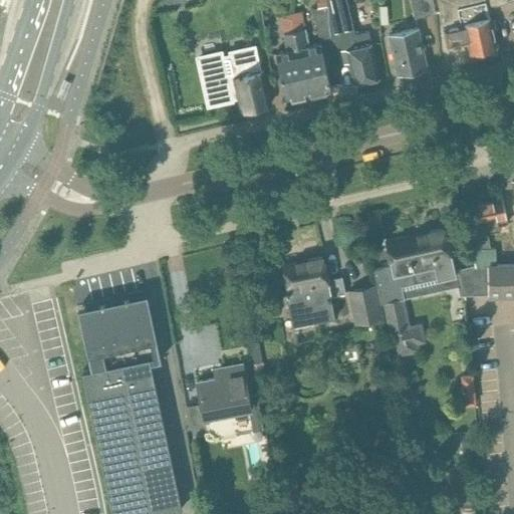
[(312,8),(318,38),(330,35),(325,0),(316,3),(317,7),(312,8)]
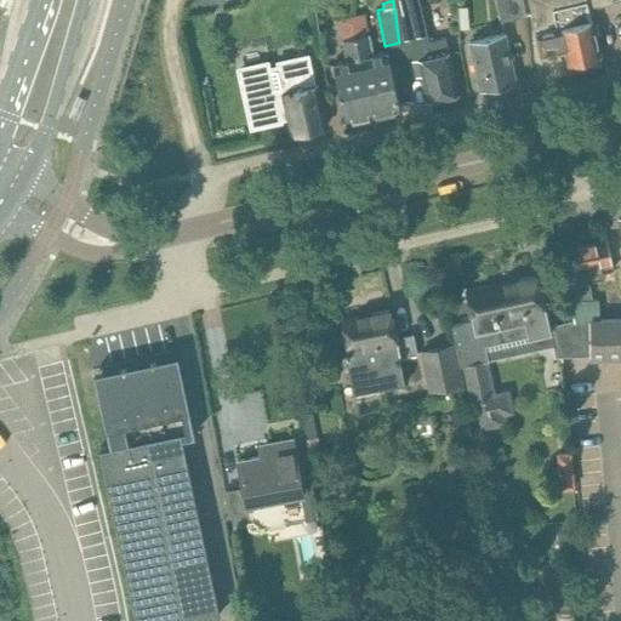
[(522,0),(495,0),(501,21),(525,16),(522,0)]
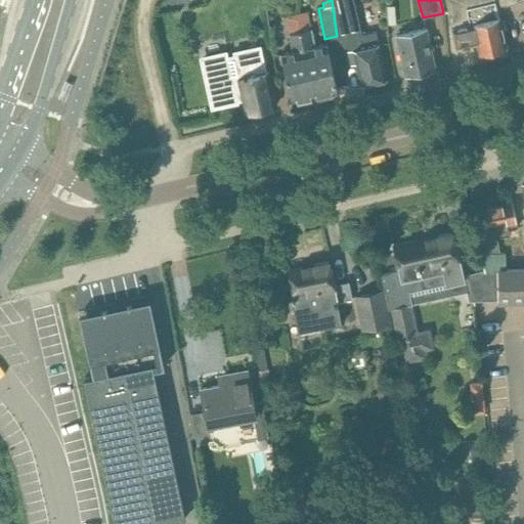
[(517,2),(517,0),(444,0),(455,47),(476,42),(480,58),(507,52),(495,7),(505,5),(506,6),(517,3),(517,2)]
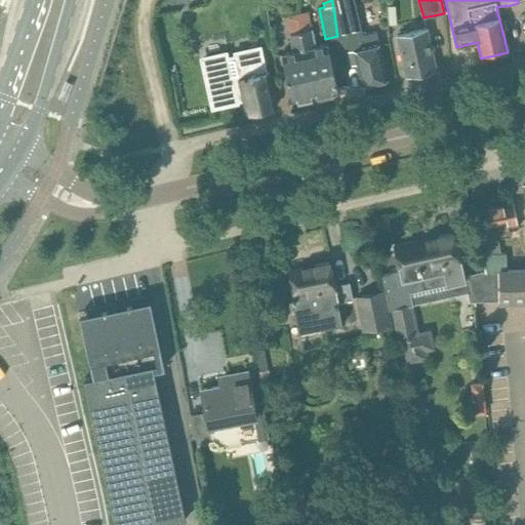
[(352,65),(357,64),(362,84),(370,82),(372,84),(378,83),(379,80),(387,78),(384,65),(386,64),(385,62),(384,62),(376,32),(363,35),(359,19),(346,23),(352,50),(349,50),(352,65)]
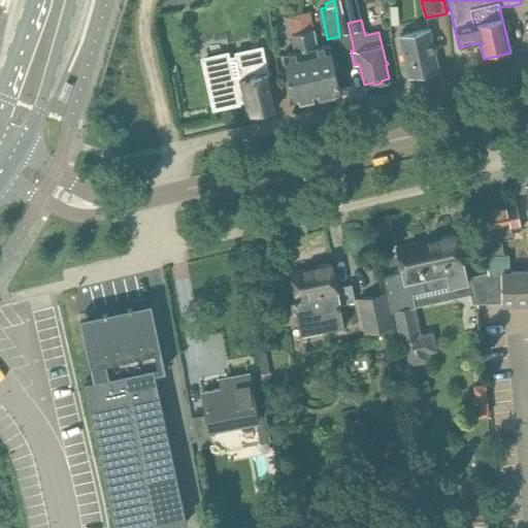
[(312,29),(302,31),(318,97),(339,92),(329,43),(317,46),(312,29)]
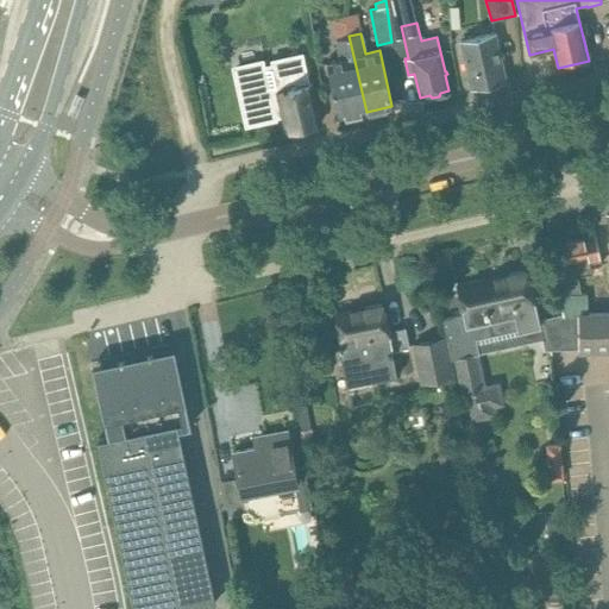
[(470,88),(506,80),(495,33),(459,42),(470,88)]
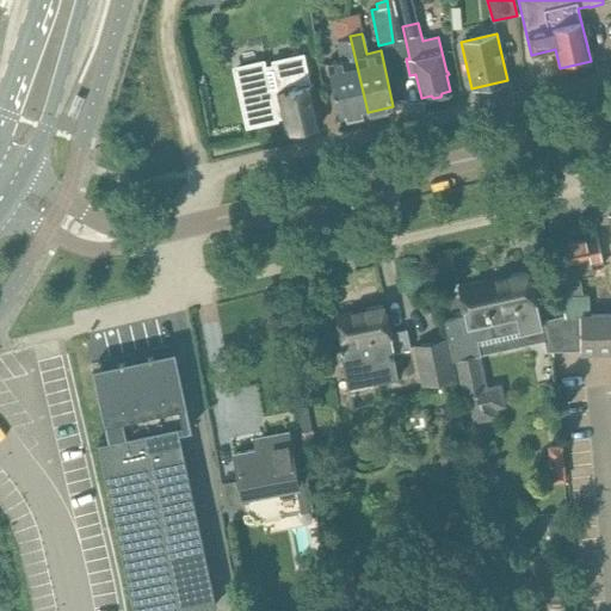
[(368,112),(350,36),(337,39),(341,59),(327,62),(340,118),(368,112)]
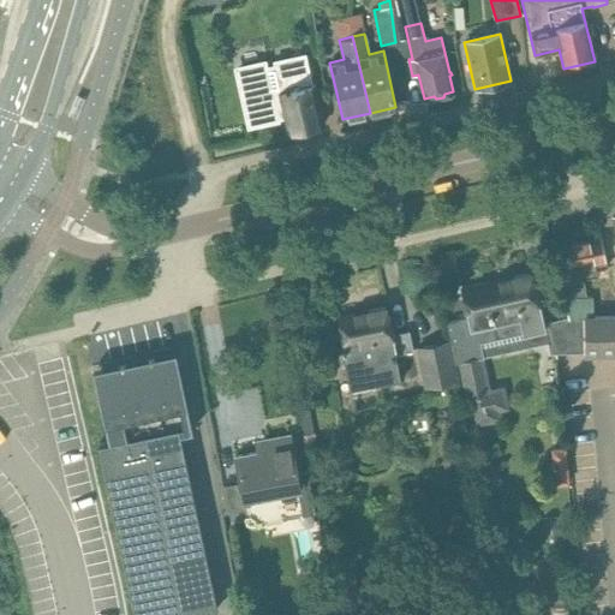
[(267,63),(238,70),(251,125),(248,126),(248,129),(280,121),(279,119),(285,118),(287,130),(288,132),(323,125),(322,121),(314,85),(312,85),(306,57),(274,64),(267,65),(267,63)]
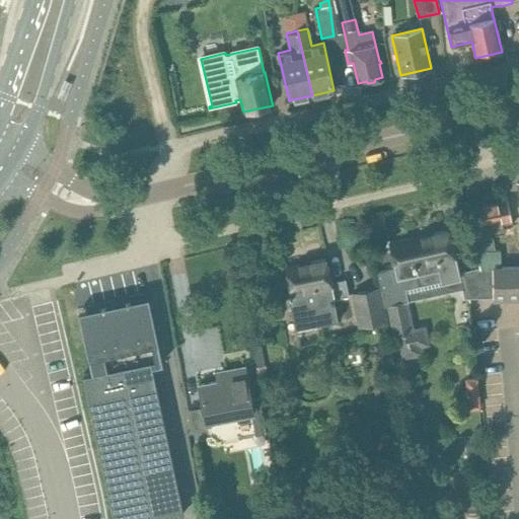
[(405,288),(459,276),(449,230),(390,243),(389,239),(373,242),(400,357),(421,353),(416,329),(412,330),(405,301),(408,301),(405,288)]
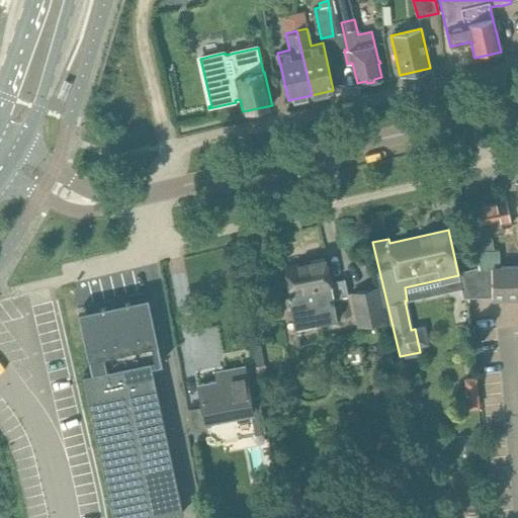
[(326,258),(285,266),(290,291),(287,292),(293,319),(295,328),(317,323),(338,318),(334,297),(348,294),(345,278),(334,280),(334,282),(331,283),(326,258)]
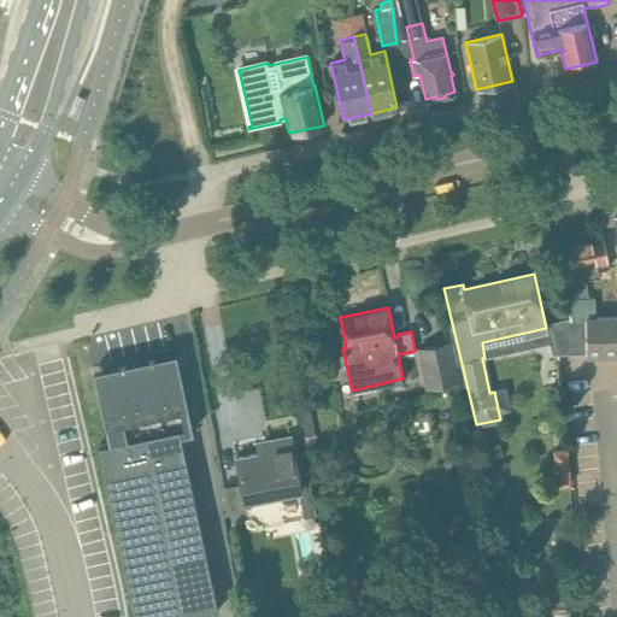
[(570,318),(550,323),(557,354),(577,354),(570,318)]
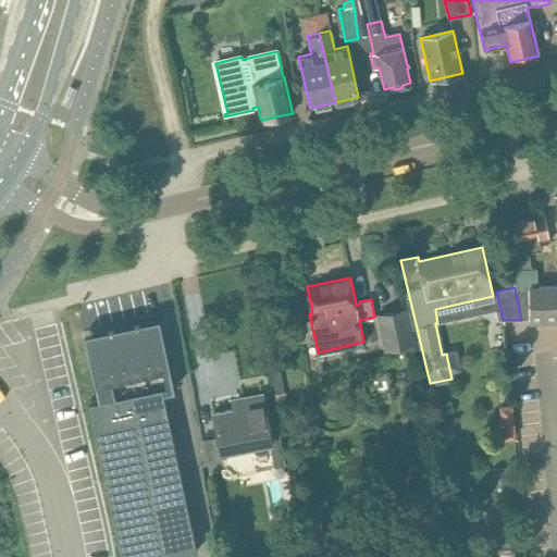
[(379,314),(386,349),(413,343),(407,309),(379,314)]
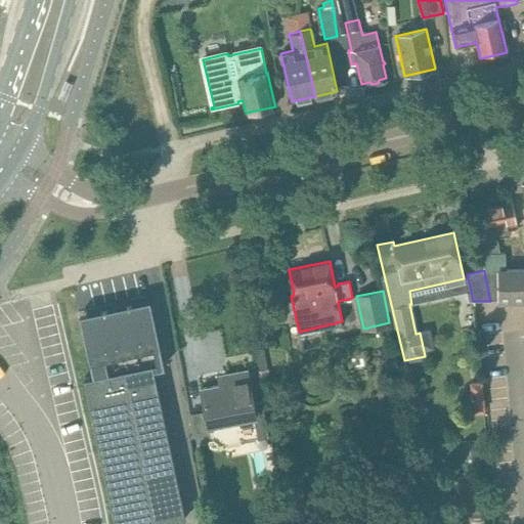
[(149,300),(79,314),(92,376),(84,378),(115,523),(162,523),(185,519),(153,369),(164,367),(149,300)]
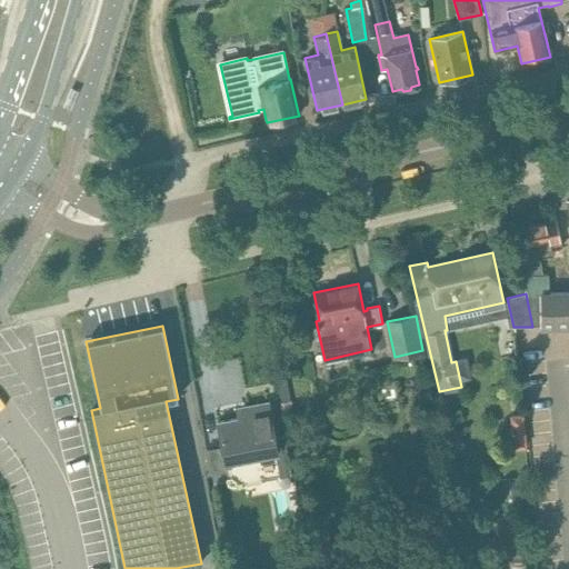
[(206,450),(209,469),(206,475),(227,470),(225,462),(239,459),(238,453),(256,450),(257,456),(277,452),(268,403),(247,407),(249,416),(217,421),(222,447),(206,450)]
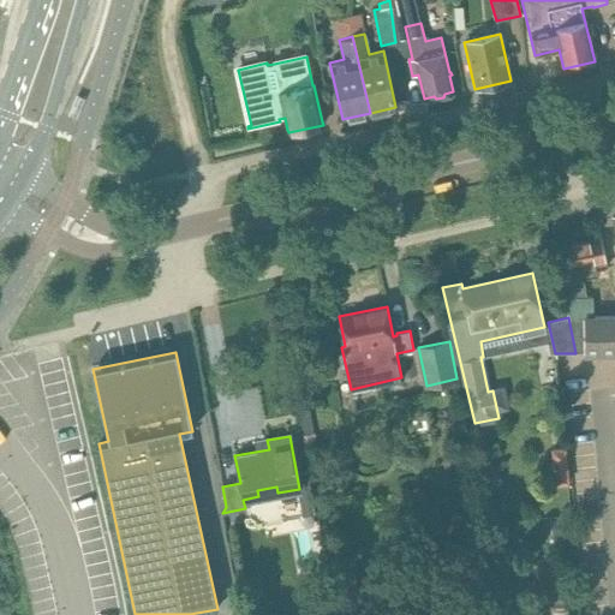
[(565,447),(553,448),(554,461),(551,463),(550,464),(549,465),(549,467),(551,470),(553,470),(554,471),(556,483),(568,482),(565,447)]
